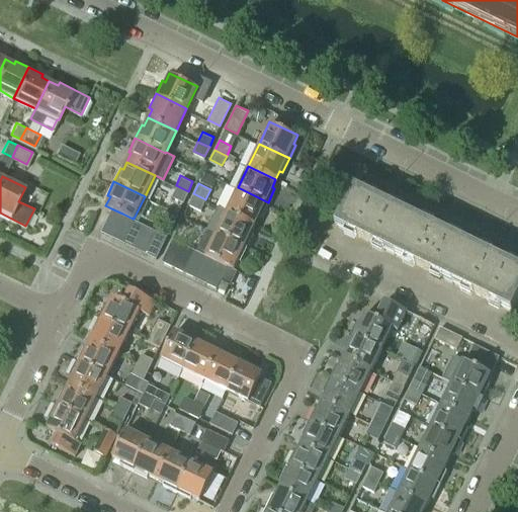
[(183,200),(188,191),(176,185),(171,194),(183,200)]
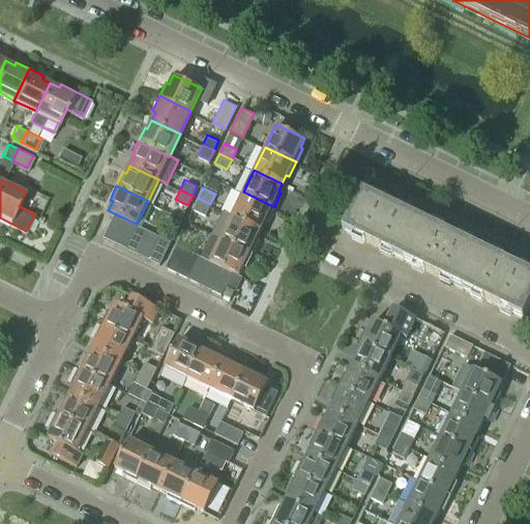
[(525,315),(529,304),(529,268),(362,190),(344,229),(525,315)]
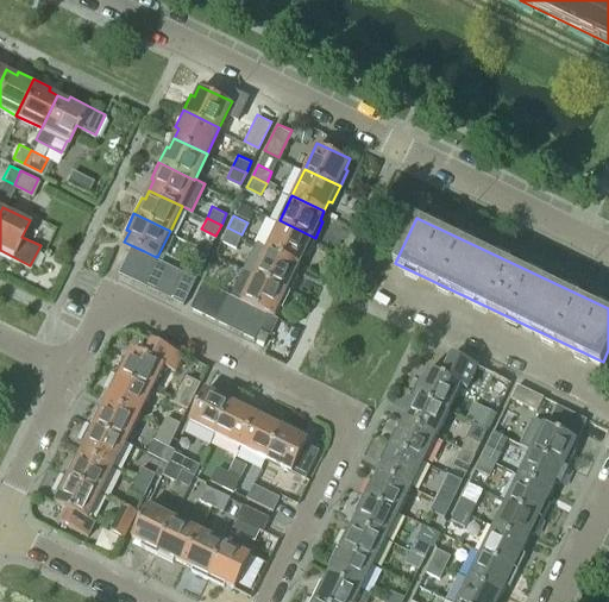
[(307,255),(315,238),(280,220),(267,246),(299,262),(305,252),(307,255)]
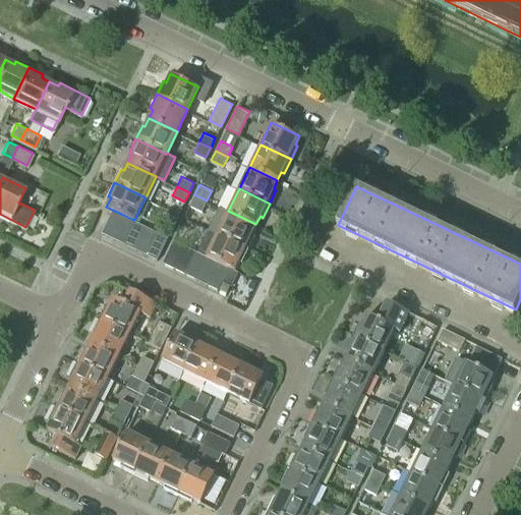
[(201,210),(207,201),(194,194),(189,204),(201,210)]
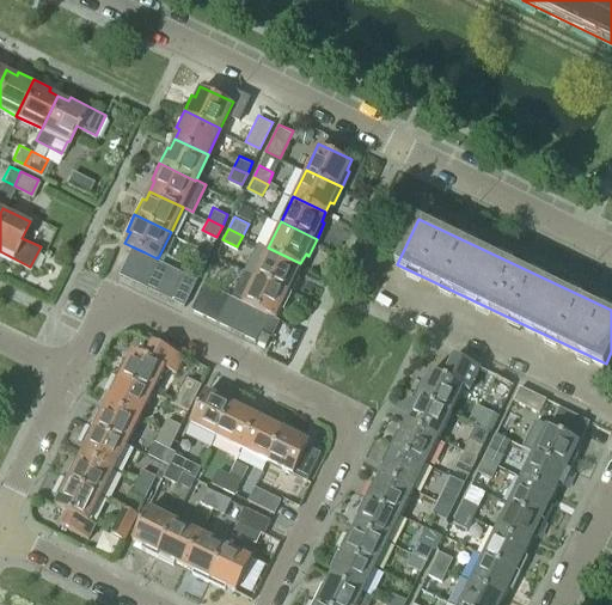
[(292,291),(299,275),(297,273),(300,263),(268,248),(257,242),(244,268),(292,291)]
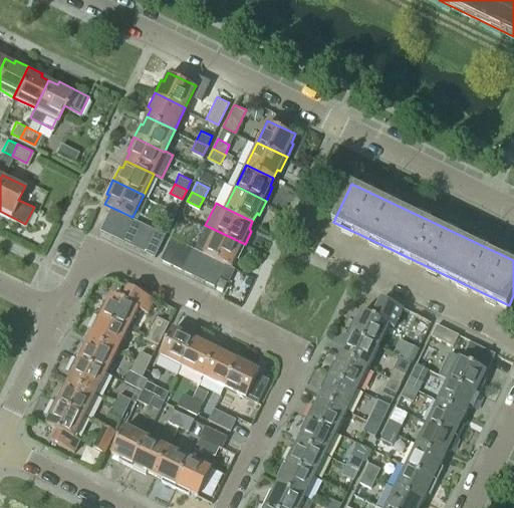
[(111,233),(121,212),(110,207),(100,228),(111,233)]
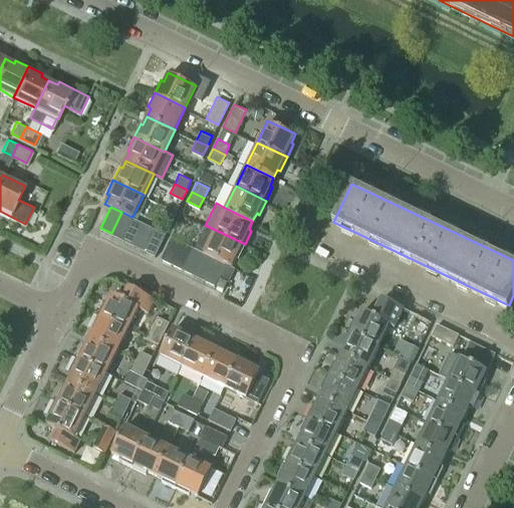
[(132,217),(121,212),(111,233),(122,239),(133,217),(132,216),(132,217)]
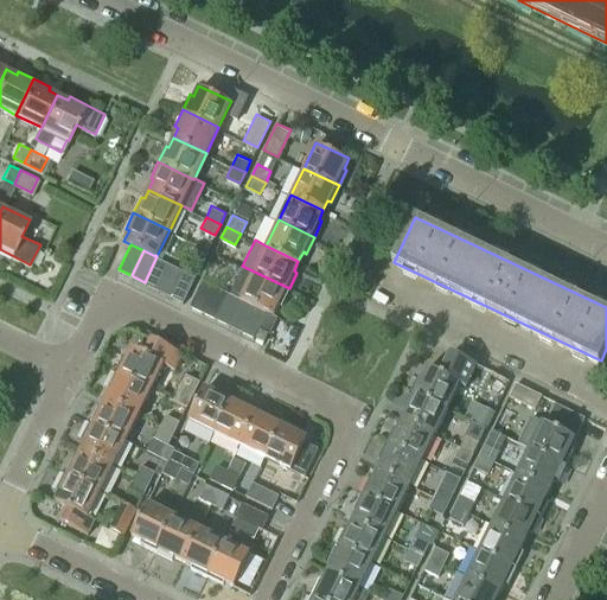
[(157,288),(170,262),(157,256),(145,282),(157,288)]
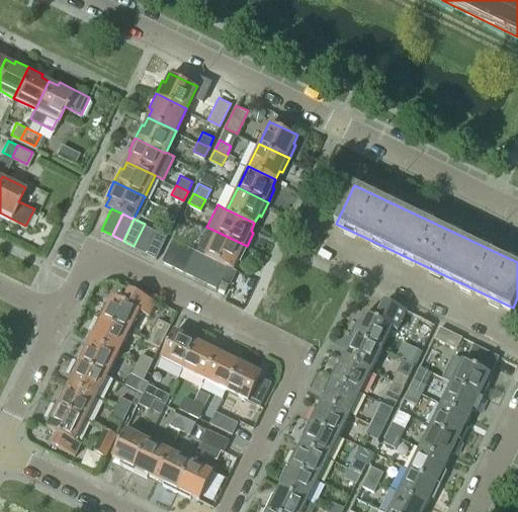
[(145,251),(156,229),(145,224),(134,246),(145,251)]
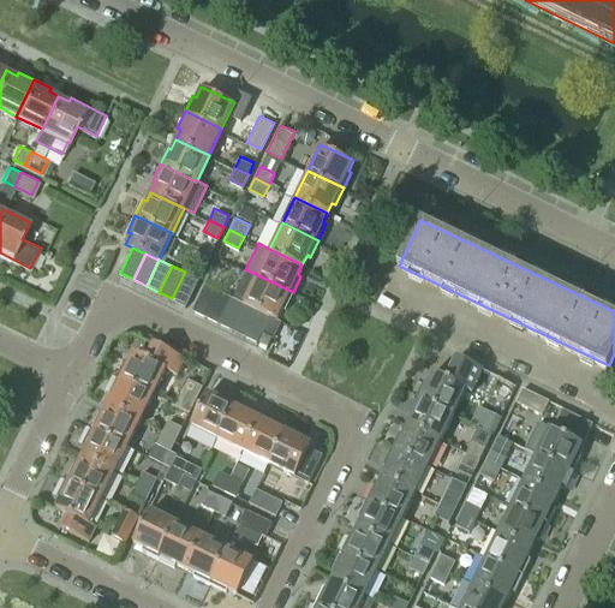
[(285,309),(293,292),(245,269),(233,296),(244,300),(244,302),(256,308),(269,314),(276,317),(282,308),(285,309)]
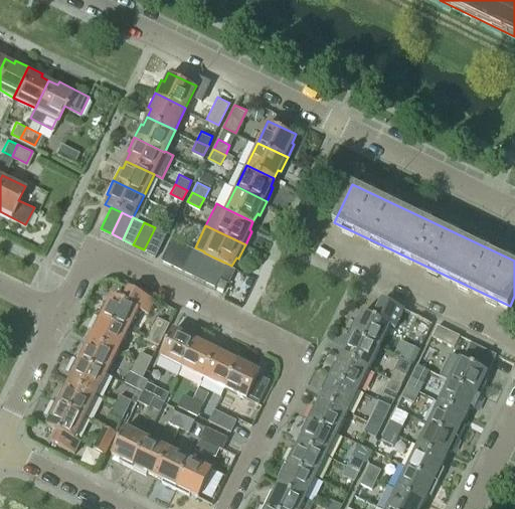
[(155,255),(166,232),(155,227),(144,249),(155,255)]
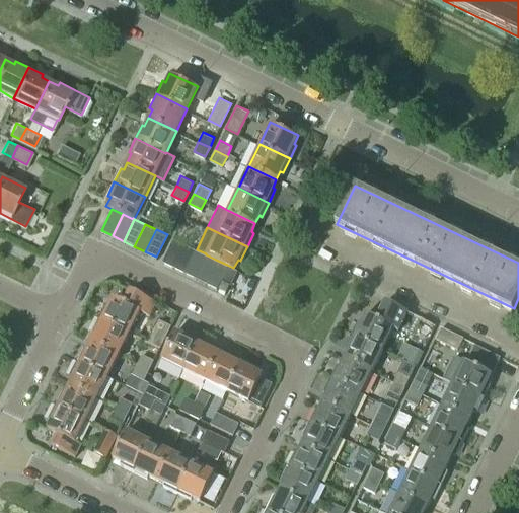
[(172,266),(183,243),(172,237),(161,260),(172,266)]
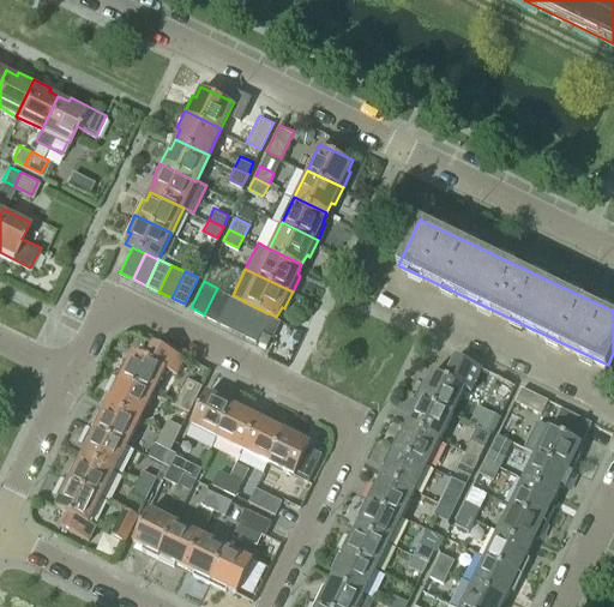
[(217,320),(229,294),(217,288),(204,314),(217,320)]
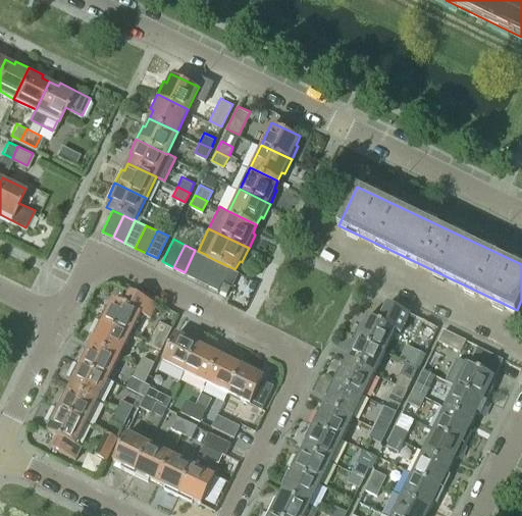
[(197,278),(207,256),(207,255),(198,251),(195,250),(185,272),(197,278)]
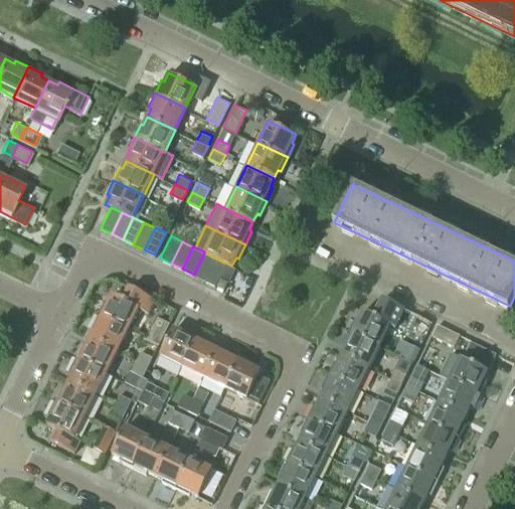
[(204,279),(214,258),(204,252),(194,275),(204,279)]
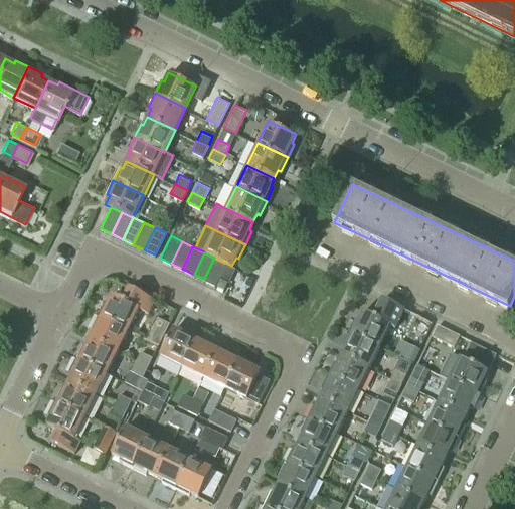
[(215,285),(216,283),(225,263),(214,258),(204,279),(215,285)]
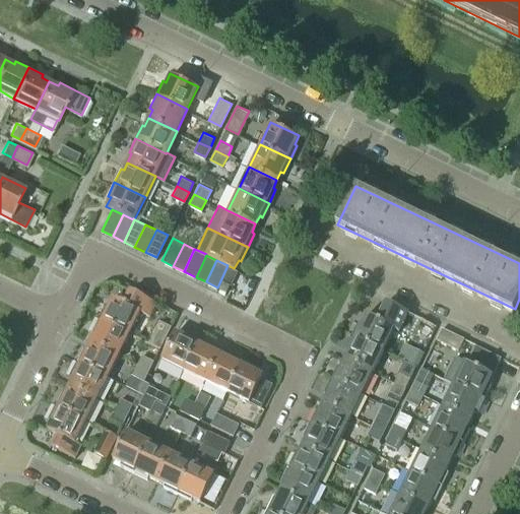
[(226,290),(230,284),(230,282),(222,279),(219,286),(226,290)]
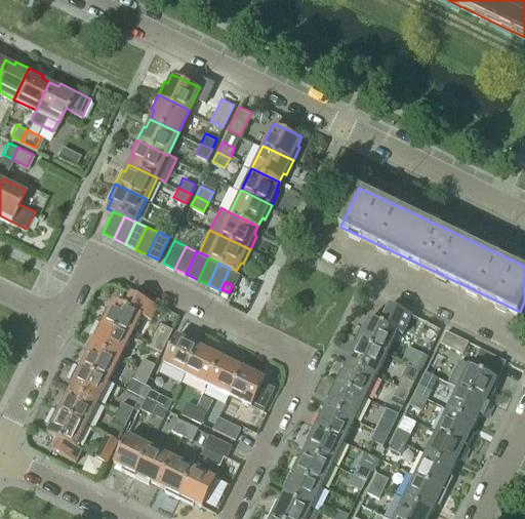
[(107,306),(99,320),(131,335),(142,314),(151,318),(158,304),(129,289),(122,303),(114,298),(110,307),(107,306)]
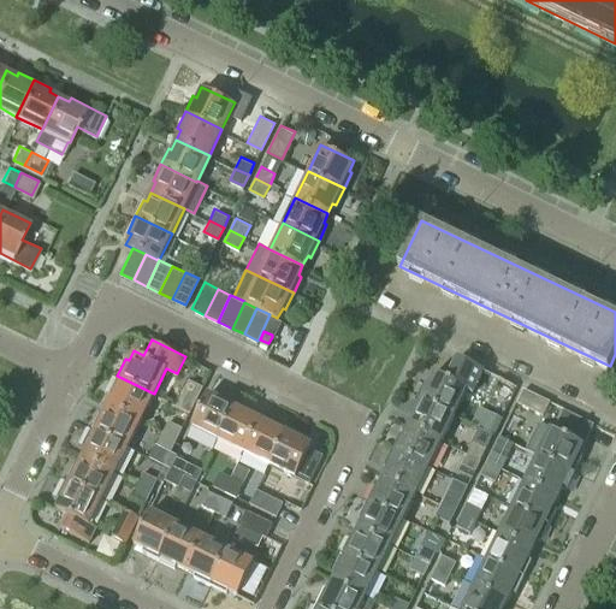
[(426,379),(418,395),(454,413),(467,386),(473,389),(483,367),(457,355),(446,377),(433,371),(428,380),(426,379)]
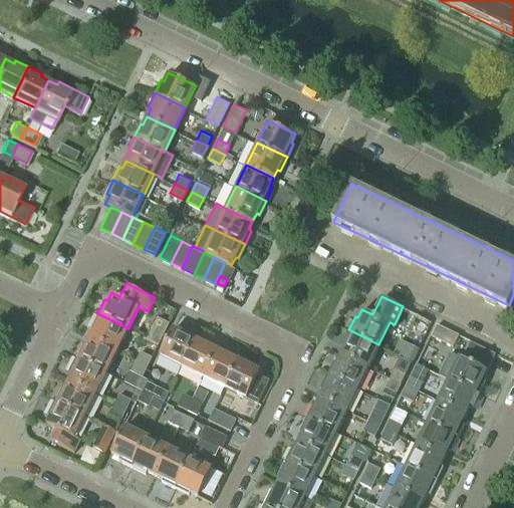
[(117,350),(129,328),(97,313),(91,326),(94,327),(89,336),(117,350)]
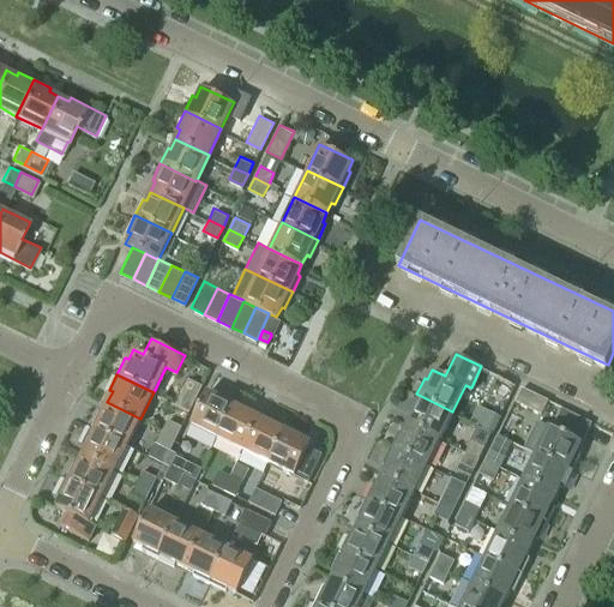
[(190,410),(203,384),(188,377),(175,403),(190,410)]
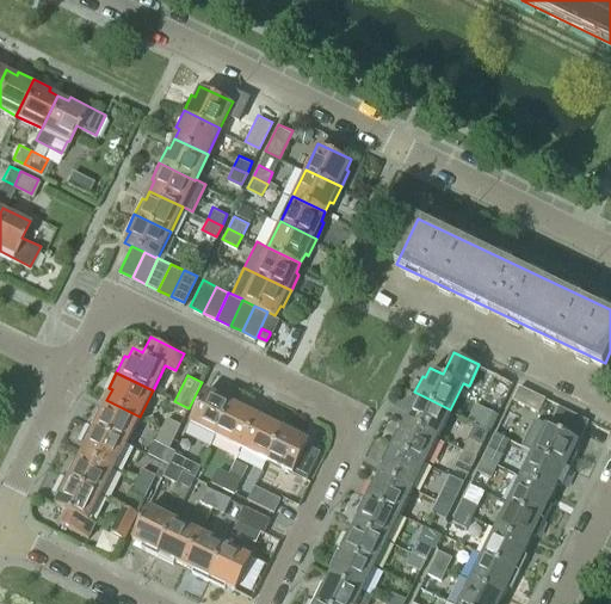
[(519,383),(512,396),(538,410),(544,396),(519,383)]
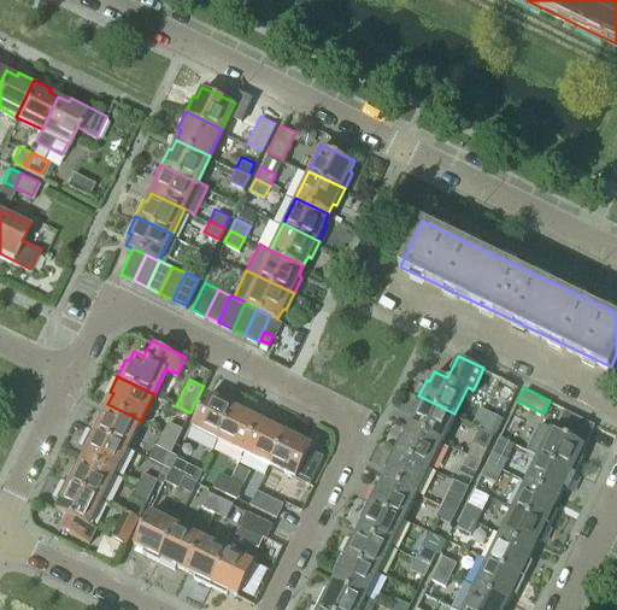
[(209,392),(192,424),(218,438),(236,402),(221,393),(218,397),(209,392)]
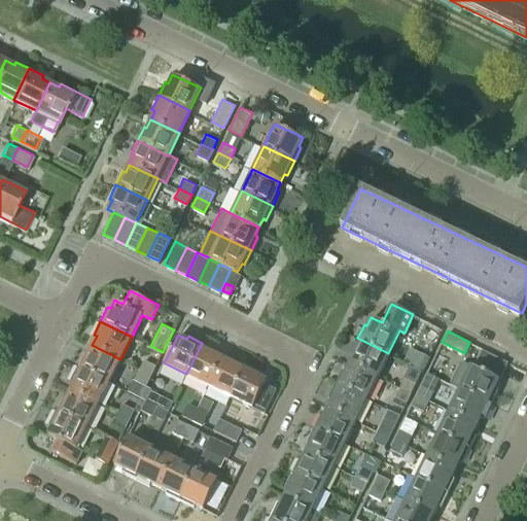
[(378,376),(388,353),(357,338),(350,352),(353,353),(349,361),(378,376)]
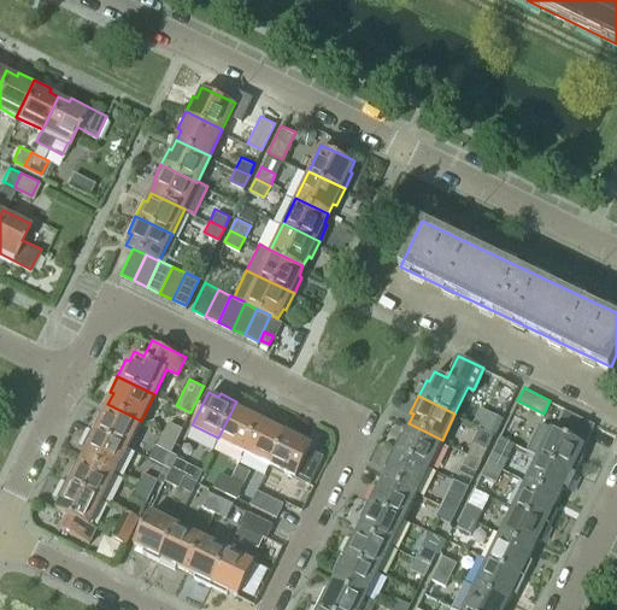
[(236,402),(218,438),(244,450),(259,417),(251,412),(253,409),(236,402)]
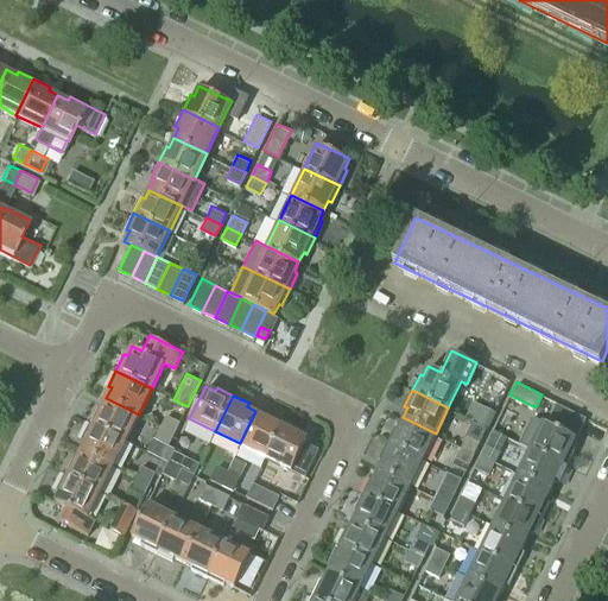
[(139,415),(106,398),(102,407),(99,405),(90,422),(126,440),(139,415)]
